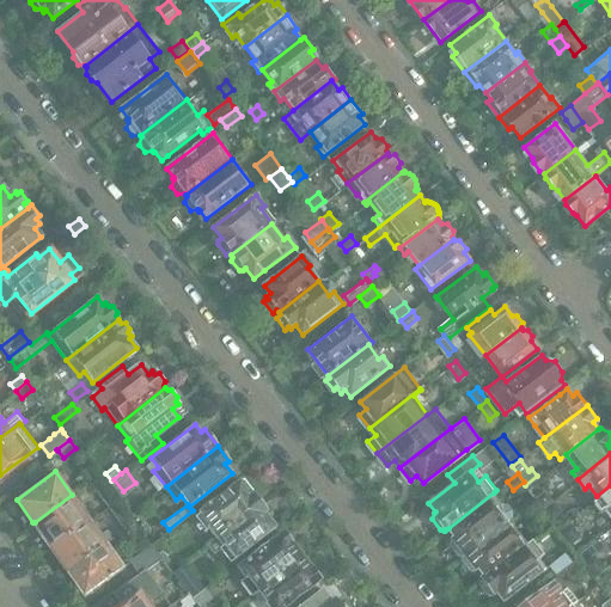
[(91,482),(109,506),(117,500),(101,476),(91,482)]
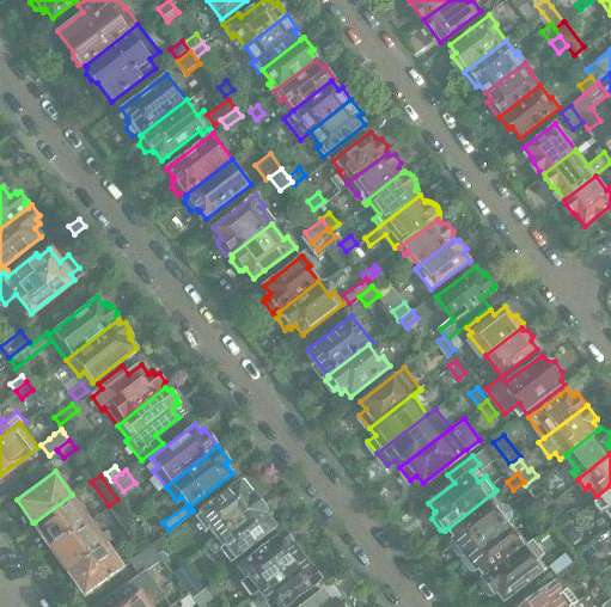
[(254,492),(251,495),(240,480),(199,512),(209,525),(208,527),(215,537),(260,502),(254,492)]
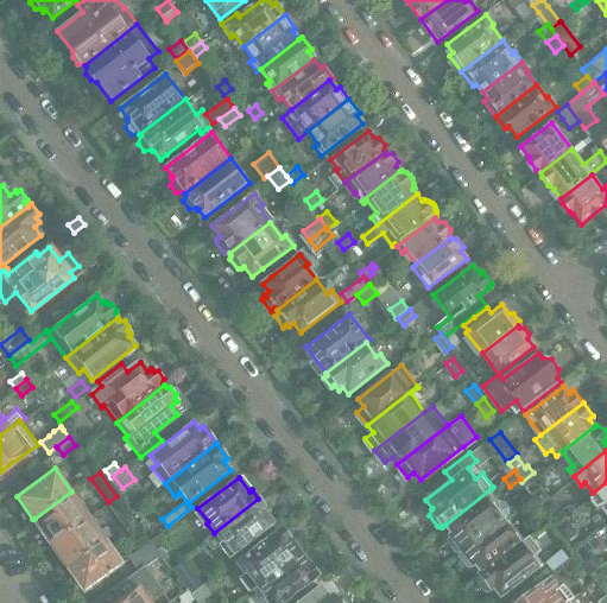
[(606,482),(593,493),(594,495),(592,497),(598,506),(601,503),(606,511),(606,482)]
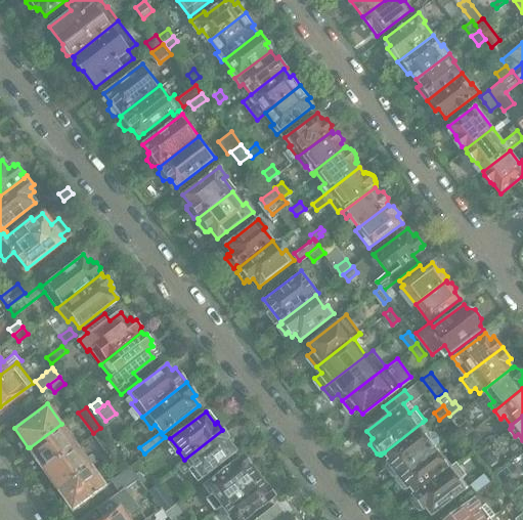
[(423,422),(384,452),(386,456),(388,459),(386,461),(387,462),(386,463),(386,465),(393,475),(395,474),(396,475),(432,447),(439,442),(439,435),(436,431),(430,430),(429,430),(423,422)]
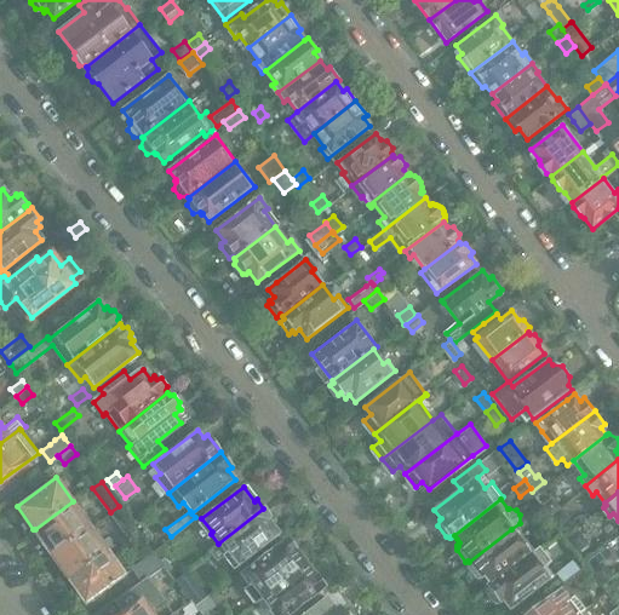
[(550,512),(557,507),(552,500),(544,506),(550,512)]
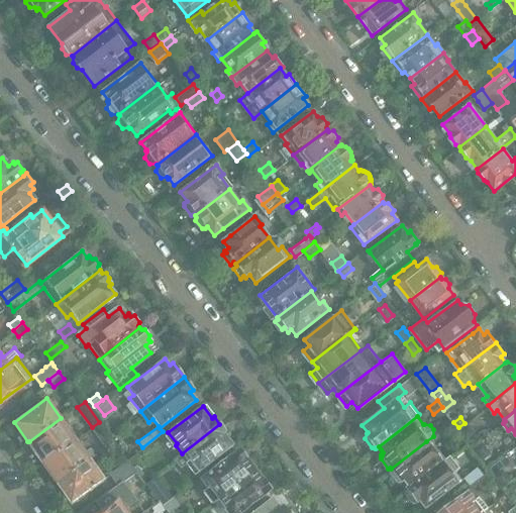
[(41,463),(75,438),(61,418),(29,441),(33,447),(32,448),(41,463)]
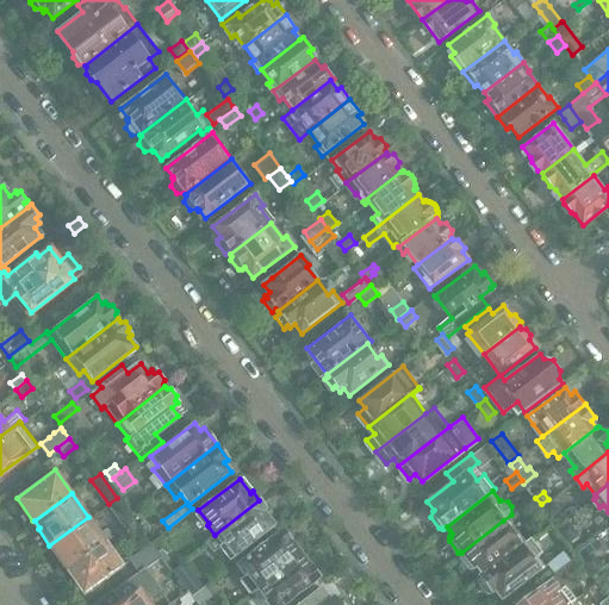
[(135,519),(117,498),(109,504),(125,526),(135,519)]
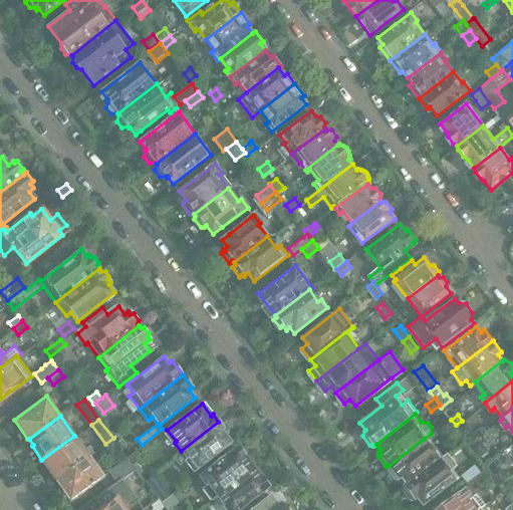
[(462,433),(470,427),(464,420),(462,421),(456,425),(462,433)]
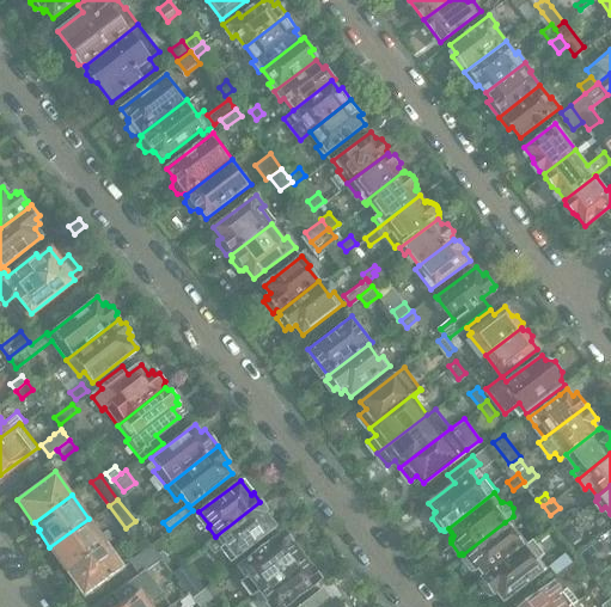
[(260,502),(209,541),(217,552),(225,545),(234,557),(239,553),(242,558),(261,544),(258,539),(263,535),(275,526),(264,512),(267,509),(260,502)]
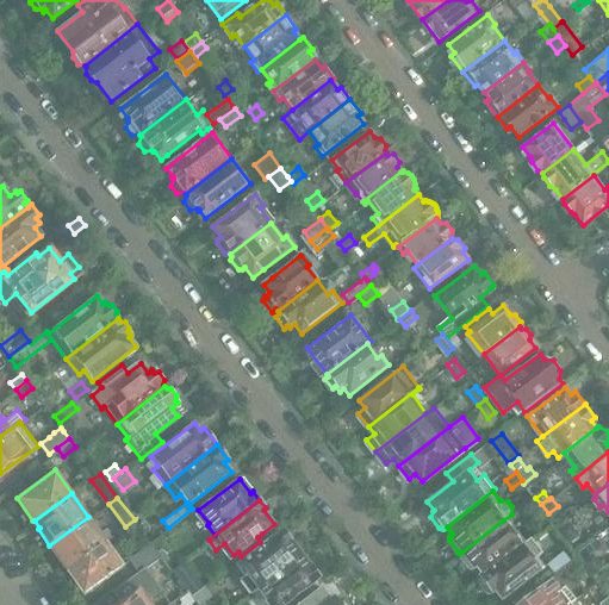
[(540,529),(552,521),(547,515),(535,524),(540,529)]
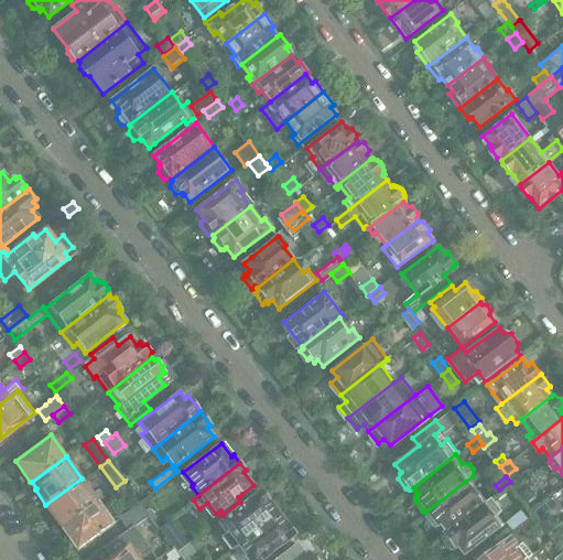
[(98,490),(93,494),(82,478),(45,505),(56,518),(57,517),(63,525),(97,499),(98,501),(104,496),(98,490)]
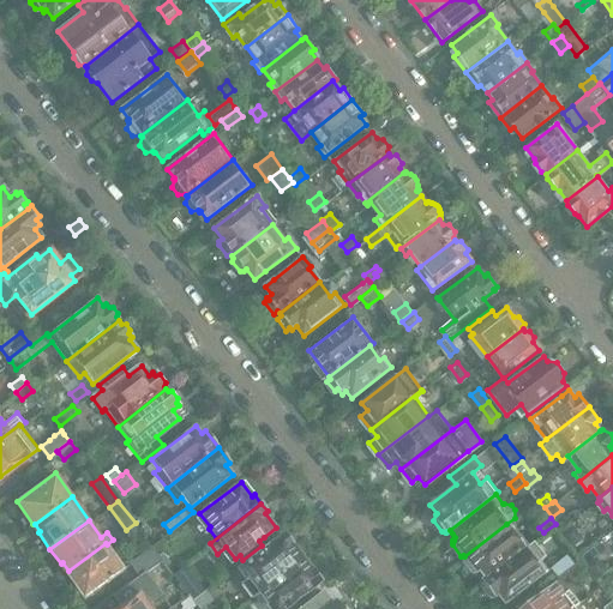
[(574,544),(584,536),(574,523),(563,531),(574,544)]
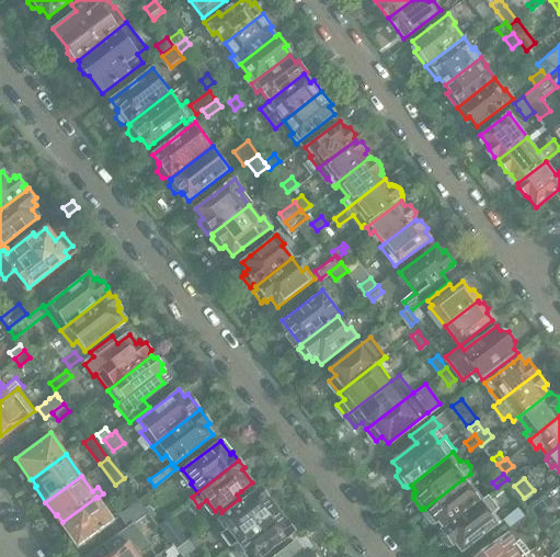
[(463,479),(424,509),(424,510),(424,512),(431,522),(434,522),(435,521),(436,522),(438,521),(444,527),(482,498),(476,489),(472,491),(463,479)]
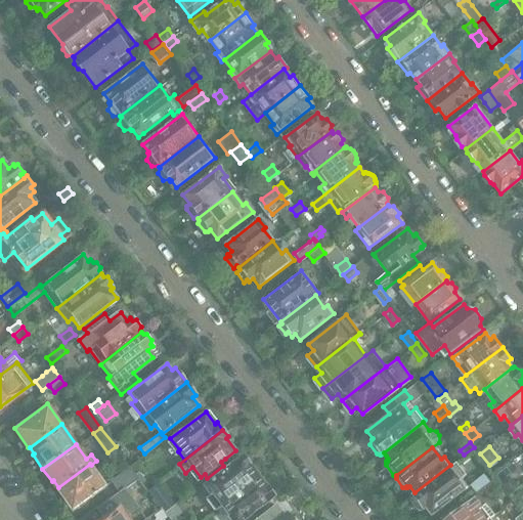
[(247,465),(249,464),(242,456),(204,484),(211,493),(207,496),(216,509),(222,505),(257,477),(247,465)]
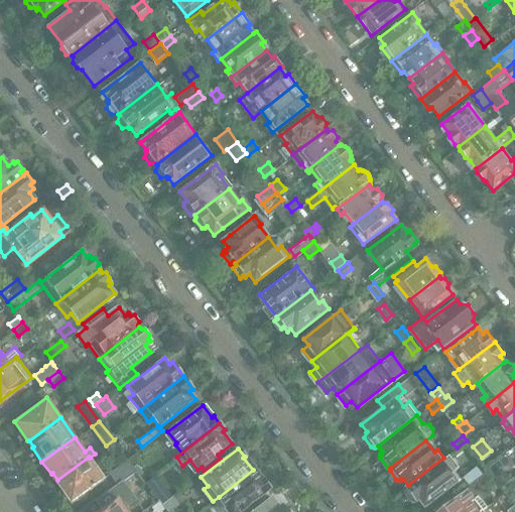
[(406,488),(405,491),(412,500),(415,500),(416,499),(417,500),(419,499),(424,506),(451,486),(460,479),(453,470),(459,466),(448,453),(443,458),(408,485),(406,486),(407,487),(406,488)]
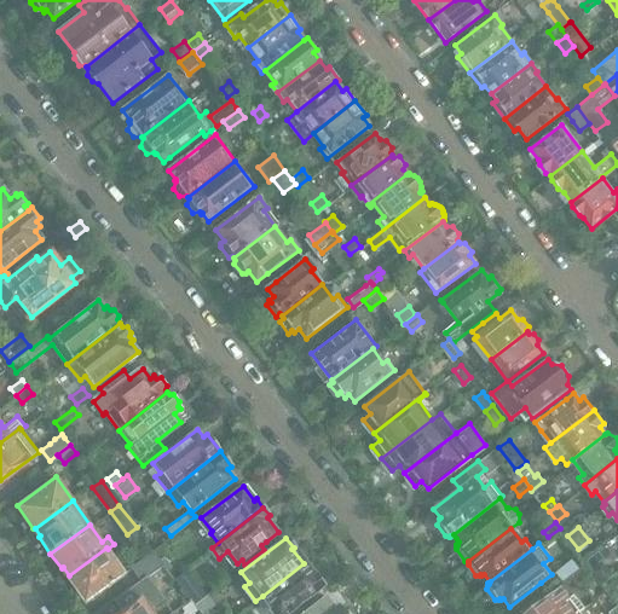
[(123,573),(108,549),(107,548),(69,575),(67,577),(85,601),(123,573)]
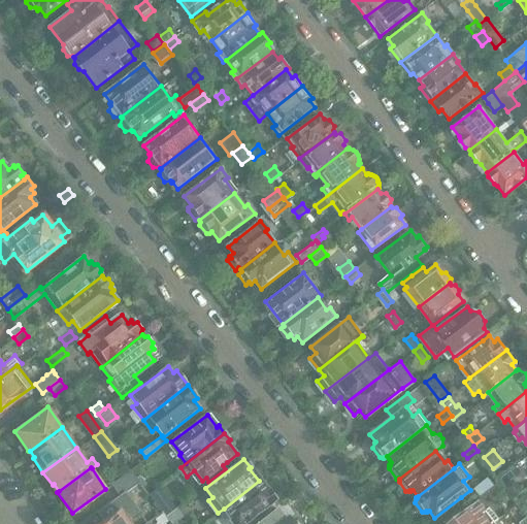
[(111,482),(120,494),(139,480),(130,468),(111,482)]
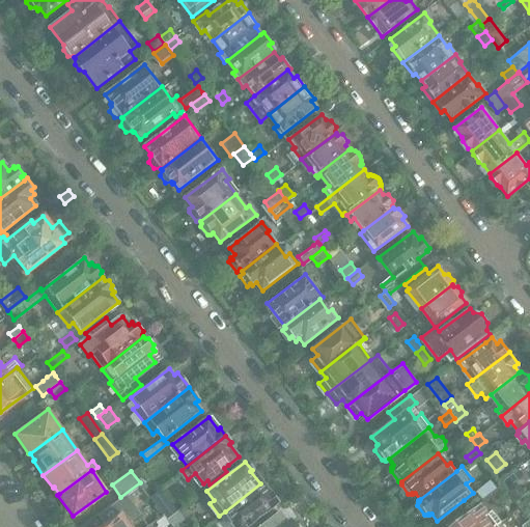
[(490,478),(476,489),(482,497),(490,492),(496,487),(490,478)]
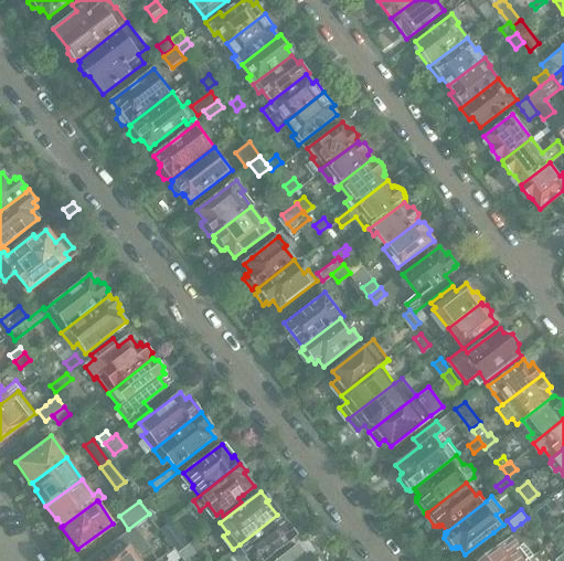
[(152,511),(149,514),(151,518),(153,521),(158,518),(152,511)]
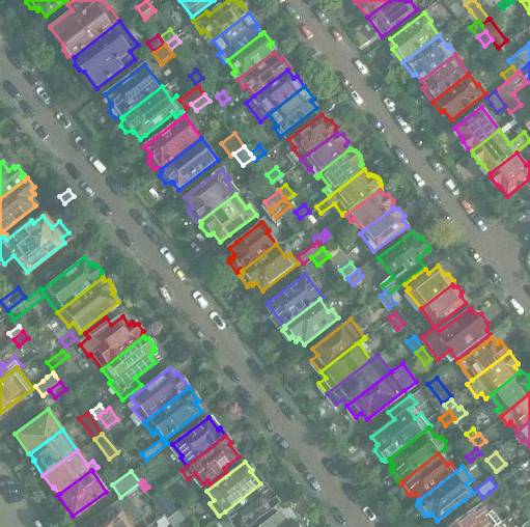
[(515,481),(507,488),(515,499),(524,493),(515,481)]
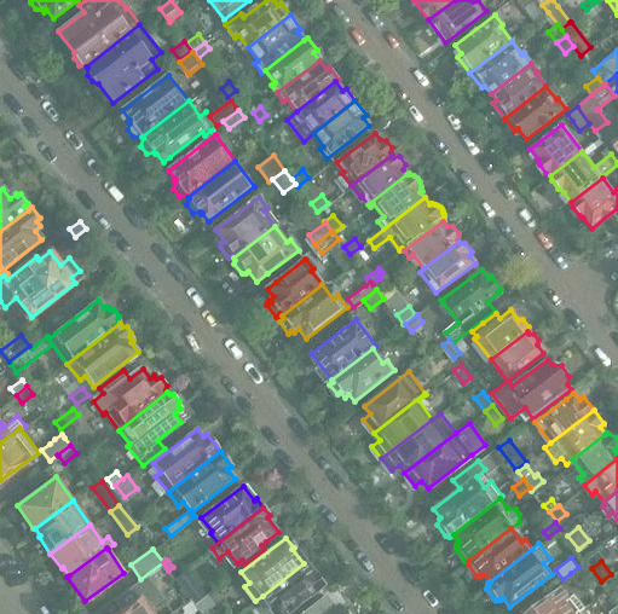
[(273,613),(286,613),(323,586),(305,562),(304,563),(263,596),(272,608),(271,609),(273,613)]
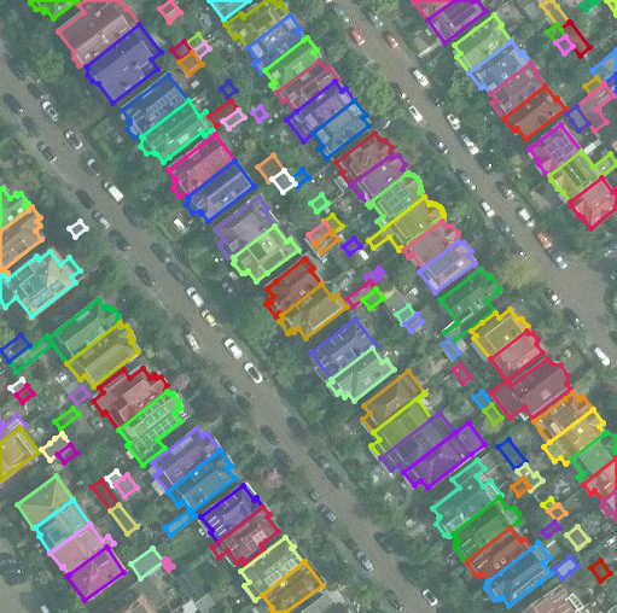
[(577,566),(570,572),(576,579),(591,568),(585,561),(577,566)]
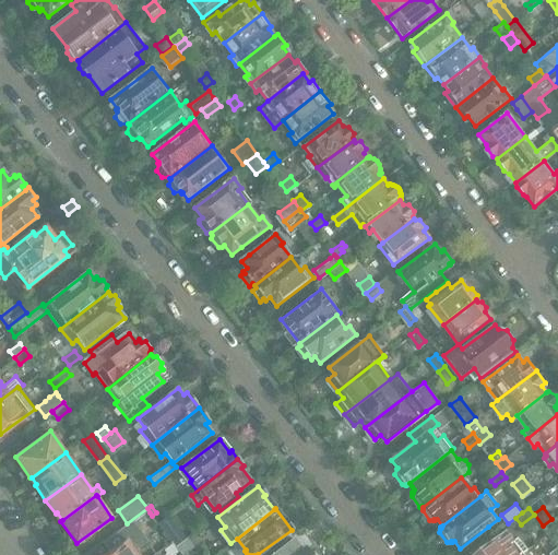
[(110,551),(104,554),(139,554),(137,550),(149,542),(133,521),(120,531),(105,542),(110,551)]
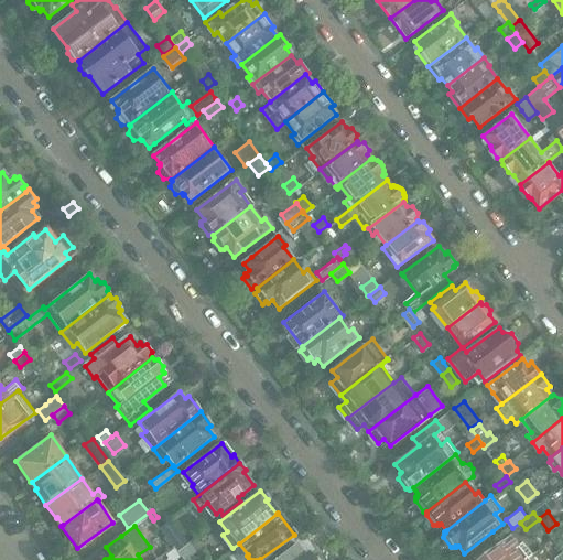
[(191,541),(184,532),(172,541),(179,550),(191,541)]
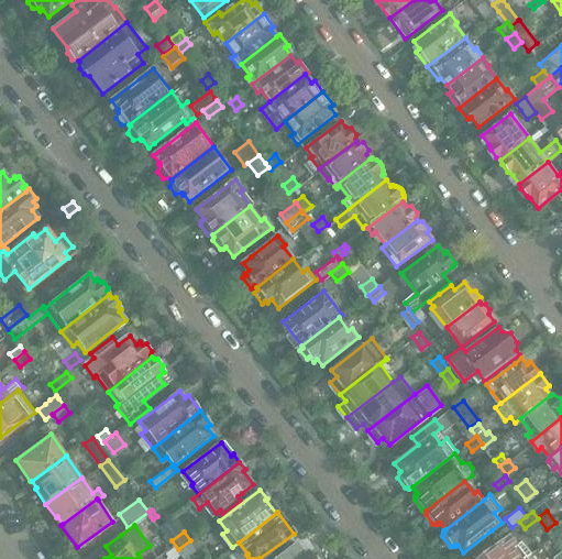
[(487,551),(477,558),(520,558),(521,558),(530,551),(522,540),(518,544),(510,534),(487,551)]
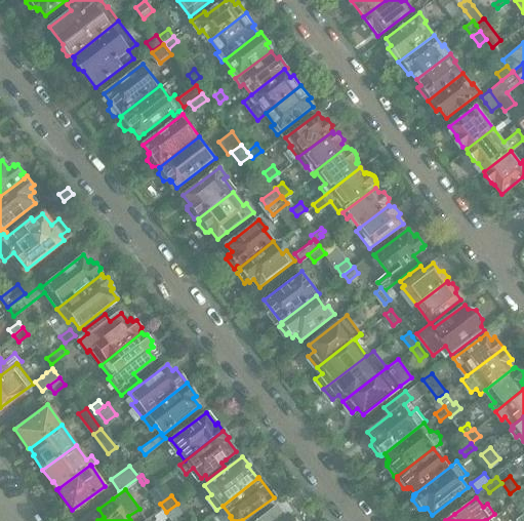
[(177,504),(166,512),(172,519),(183,511),(177,504)]
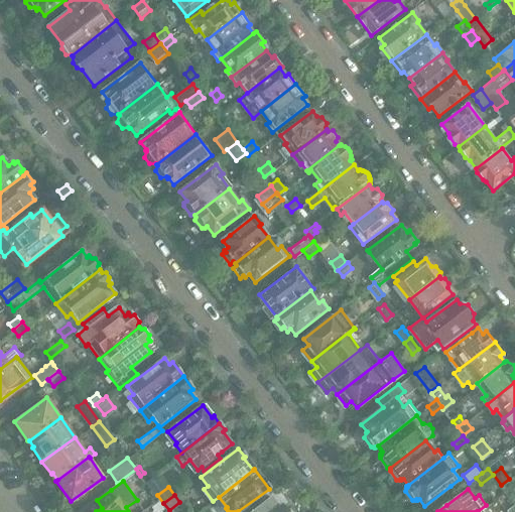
[(287,511),(282,504),(280,506),(273,496),(251,511),(287,511)]
